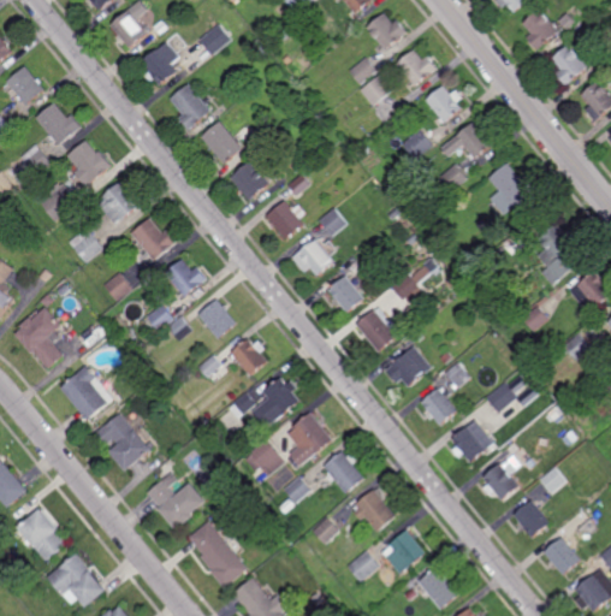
[(111,0),(98,10),(93,5),(88,9),(83,0),(111,0)]
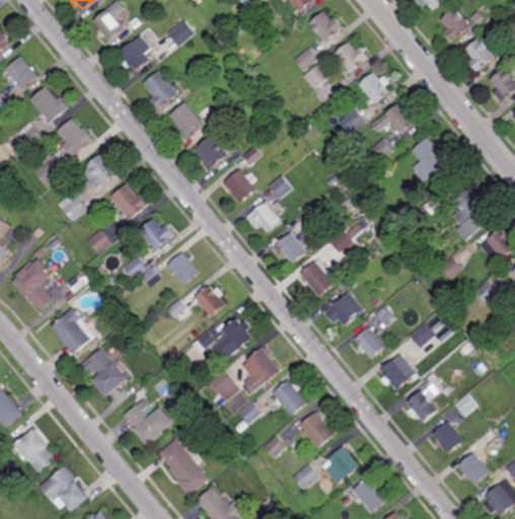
[(263,0),(252,8),(250,5),(245,10),(237,0),(263,0)]
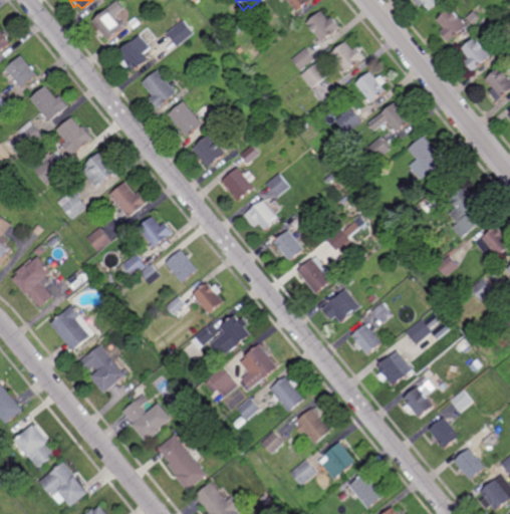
[(312,0),(292,16),(288,12),(293,7),(287,0),(282,0),(279,3),(276,0),(312,0)]
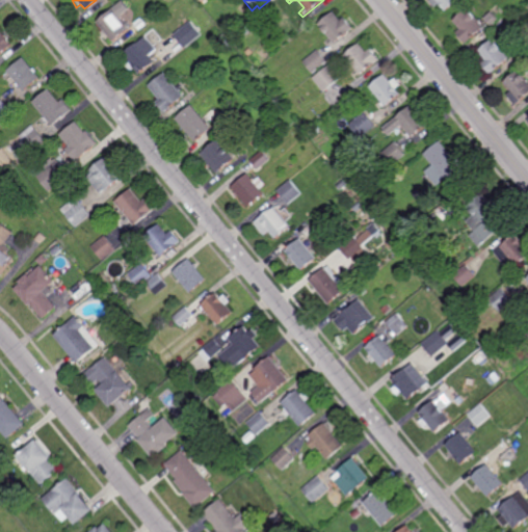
[(454,0),(444,9),(437,2),(432,6),(427,0),(454,0)]
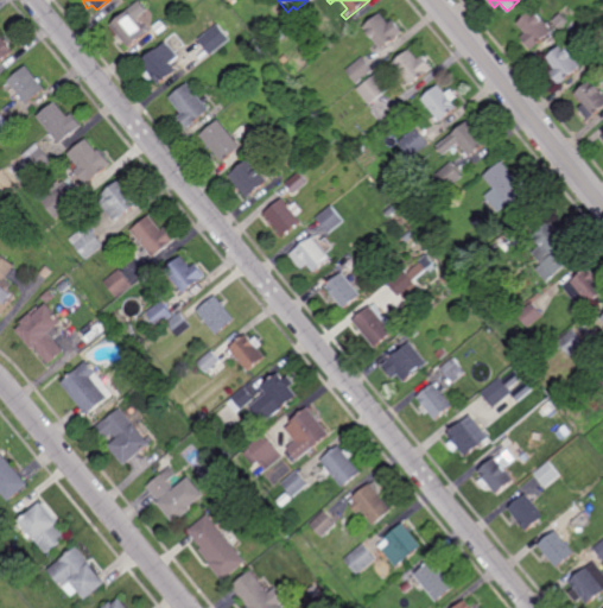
[(147,27),(143,31),(145,33),(127,48),(109,24),(127,10),(127,11),(132,8),(147,27)]
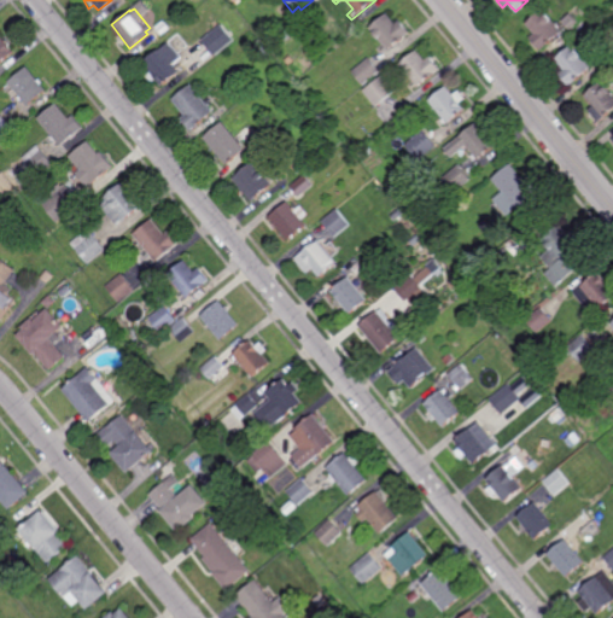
[(536,48),(527,38),(533,33),(524,21),(539,9),(558,31),(536,48)]
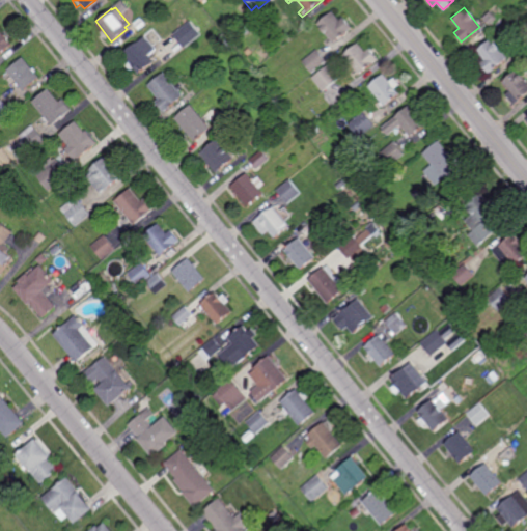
[(337,19),(341,16),(351,27),(332,43),(330,40),(323,46),(320,43),(326,37),(315,23),(331,10),(337,19)]
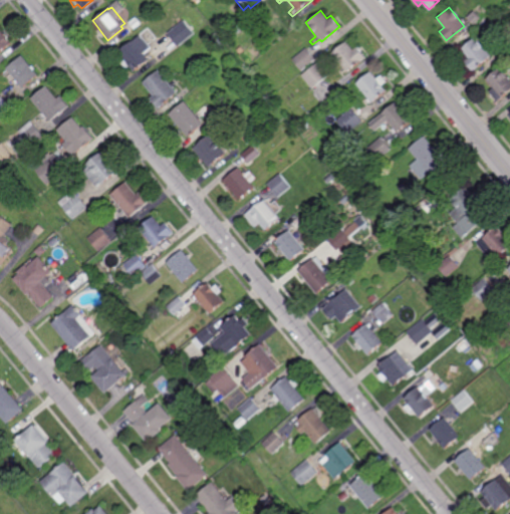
[(133,29),(128,23),(137,15),(139,17),(136,19),(140,23),(133,29)]
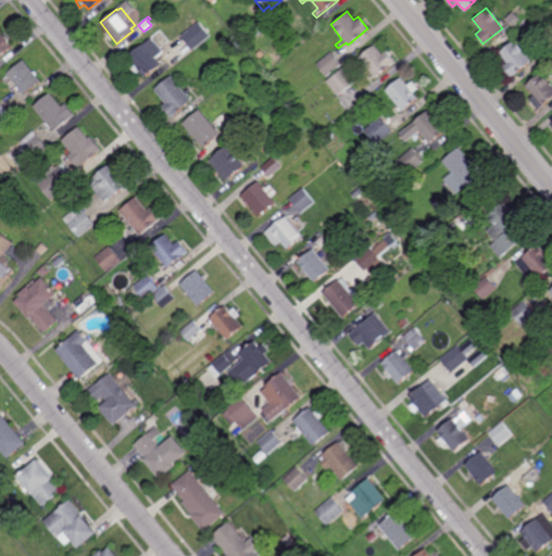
[(190,49),(179,35),(197,21),(208,35),(190,49)]
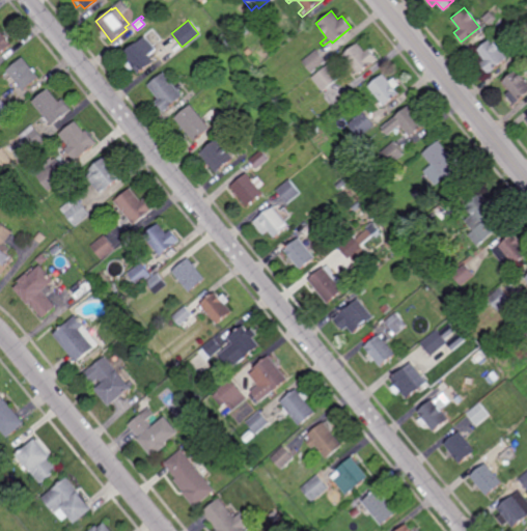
[(0,31),(10,44),(0,53),(0,31)]
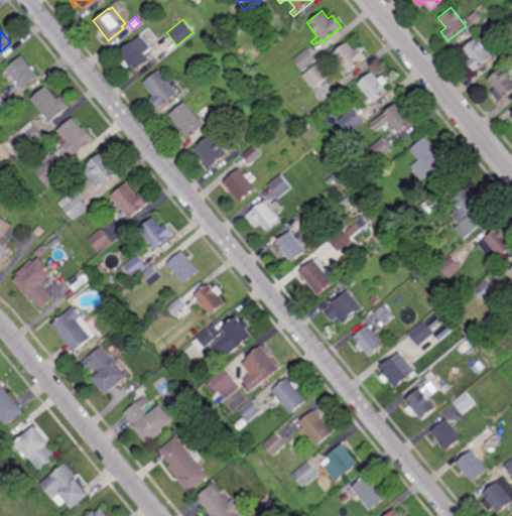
[(150,46),(143,52),(148,58),(133,71),(129,66),(125,68),(121,62),(124,59),(118,51),(139,33),(150,46)]
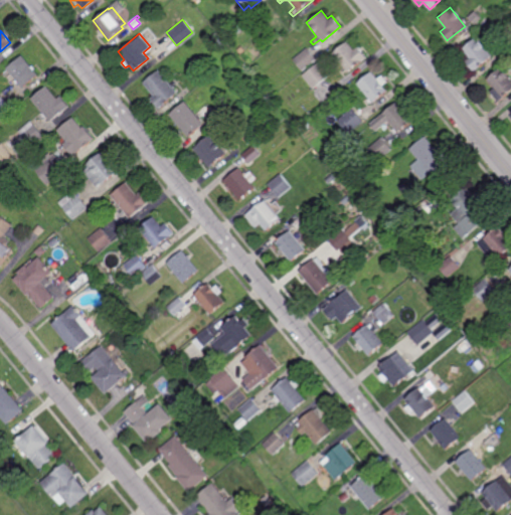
[(478,40),(479,38),(481,41),(479,43),(491,56),(477,68),(476,67),(472,70),(463,60),(467,57),(460,48),(475,36),(478,40)]
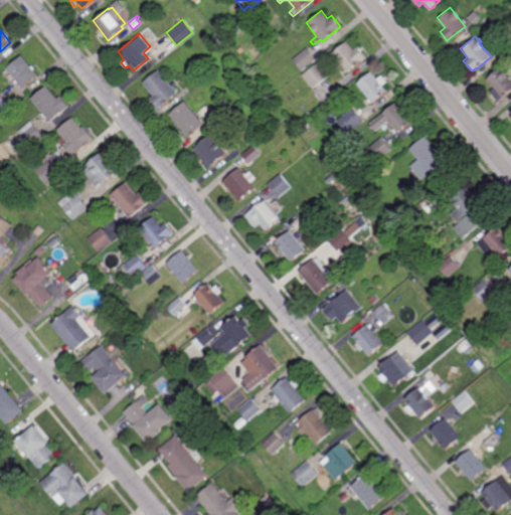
[(215,47),(211,42),(216,38),(220,43),(215,47)]
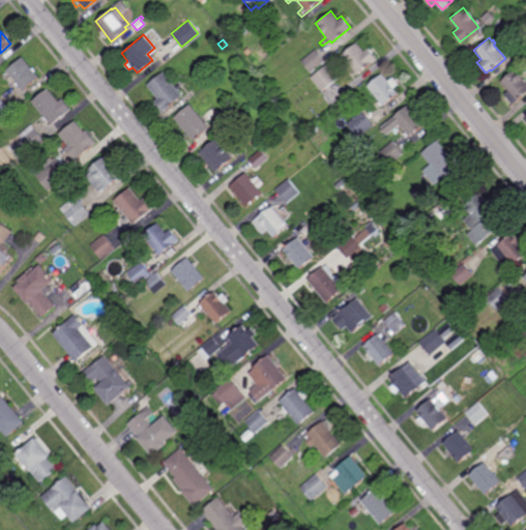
[(363,51),(367,48),(376,58),(356,75),(351,67),(343,74),(339,69),(346,62),(340,55),(355,41),(363,51)]
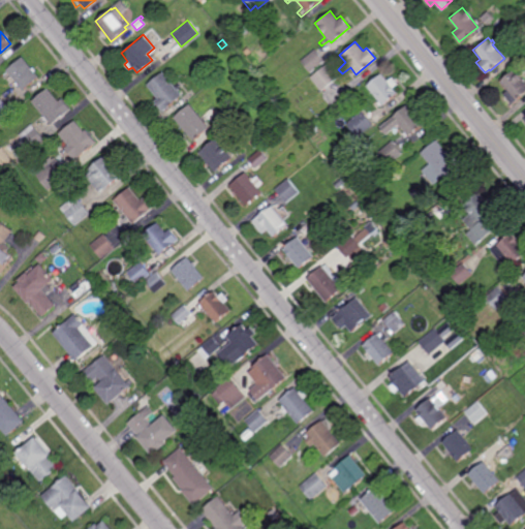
[(308,72),(298,61),(313,49),(322,60),(308,72)]
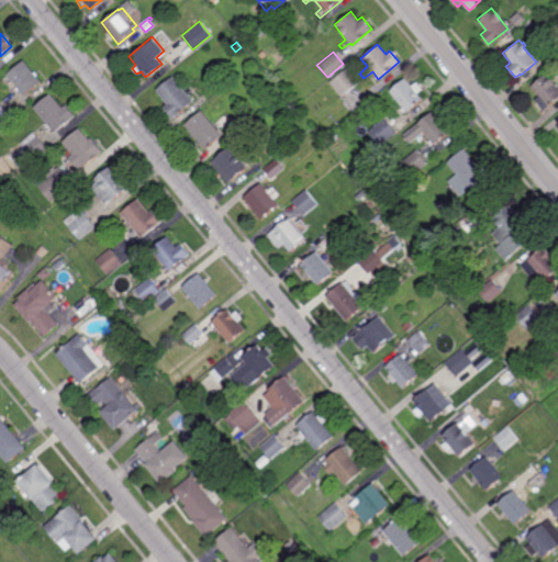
[(33,71),(34,71),(37,75),(36,76),(41,81),(23,96),(6,74),(22,59),(33,71)]
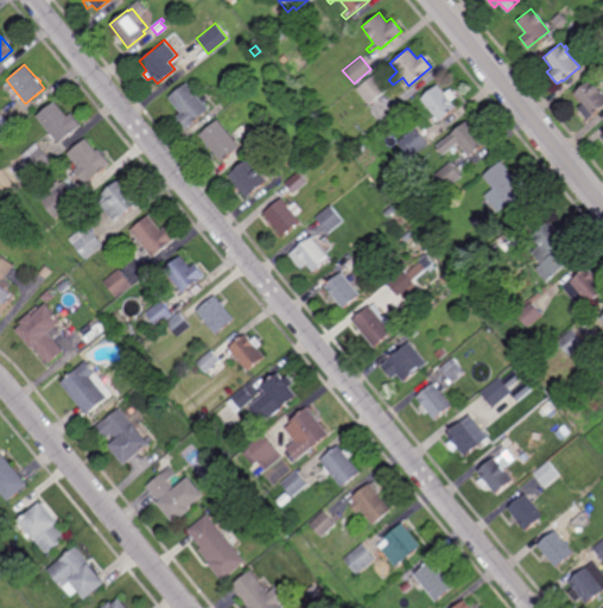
[(367,105),(355,89),(374,73),(387,88),(367,105)]
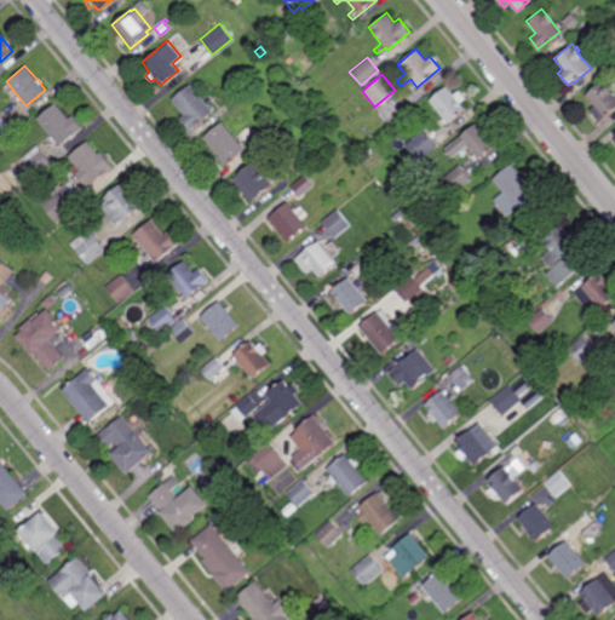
[(614,98),(614,105),(597,121),(587,109),(592,105),(582,93),(601,80),(614,98)]
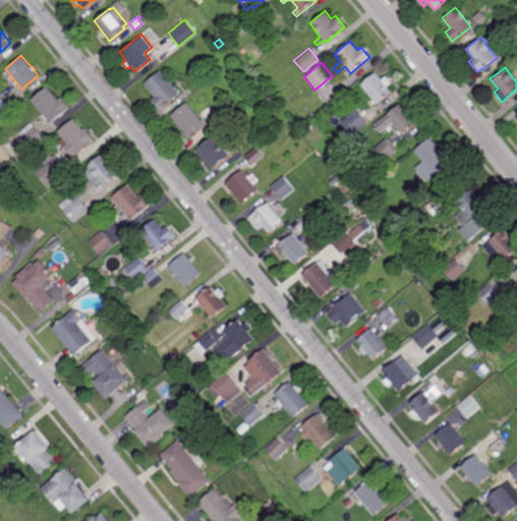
[(159,109),(151,99),(154,96),(144,82),(159,70),(177,94),(159,109)]
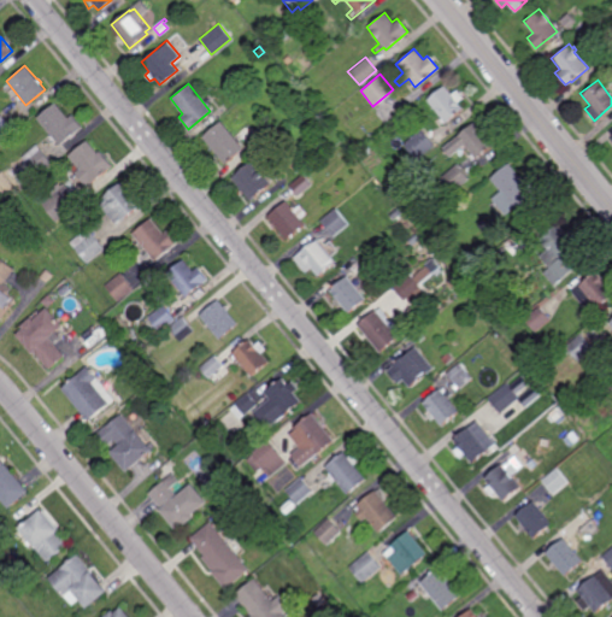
[(462,98),(458,101),(463,107),(445,123),(443,121),(441,123),(439,119),(434,123),(431,119),(437,115),(425,99),(443,86),(449,93),(455,89),(462,98)]
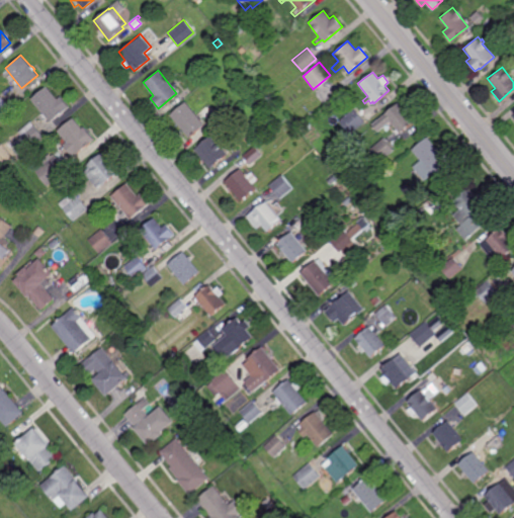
[(57,99),(60,96),(69,106),(50,121),(30,99),(46,86),(57,99)]
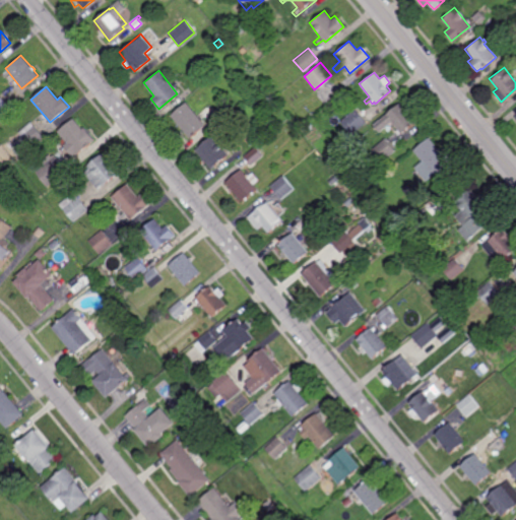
[(0,98),(9,109),(0,117),(0,98)]
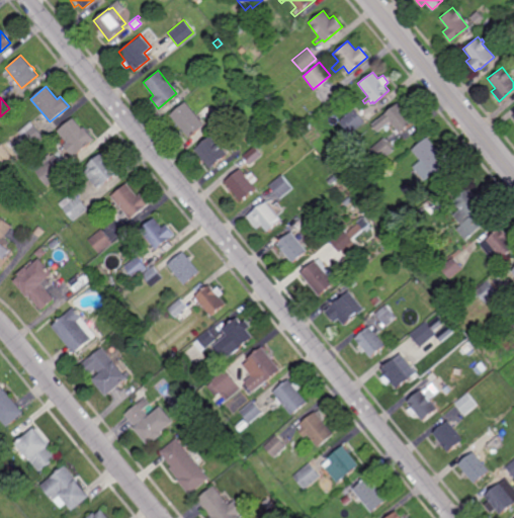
[(187,138),(168,114),(183,101),(202,124),(187,138)]
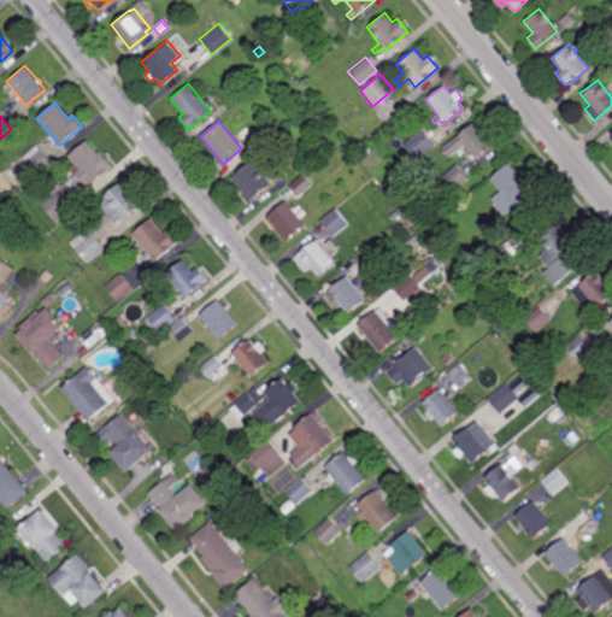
[(256,146),(246,135),(262,122),(270,133),(256,146)]
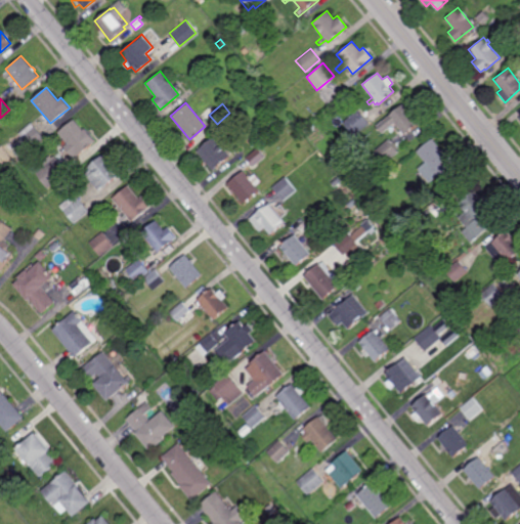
[(407,111),(412,107),(418,115),(414,117),(418,123),(403,135),(402,133),(400,135),(397,132),(399,131),(393,123),(379,133),(377,131),(376,131),(375,129),(376,128),(374,126),(402,103),(407,111)]
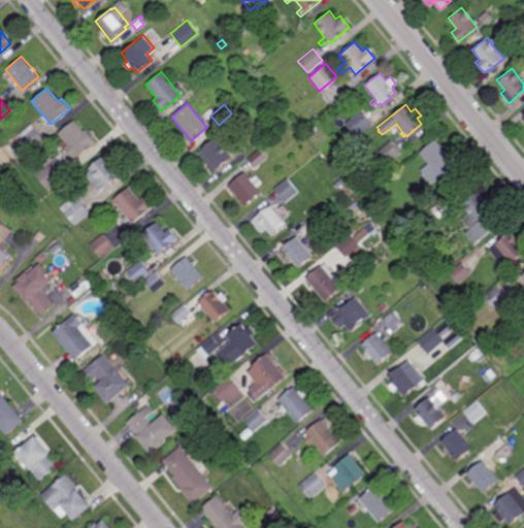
[(355,138),(342,125),(359,109),(371,124),(355,138)]
